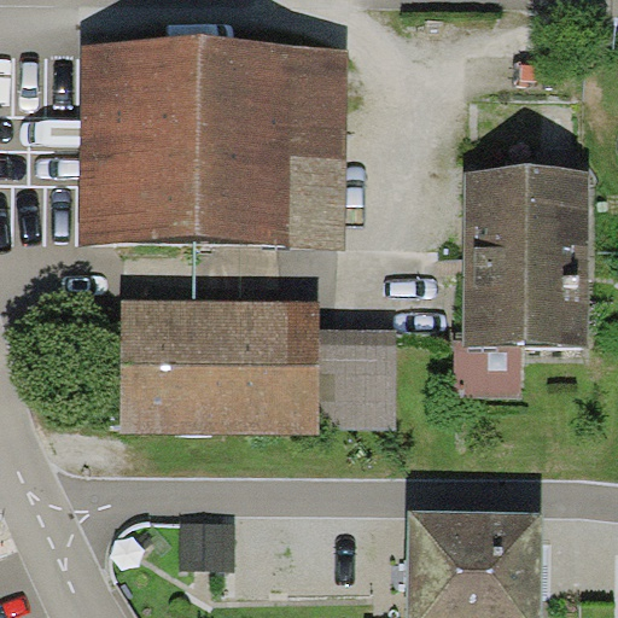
[(82,47),(79,246),(347,250),(349,51),(82,47)]
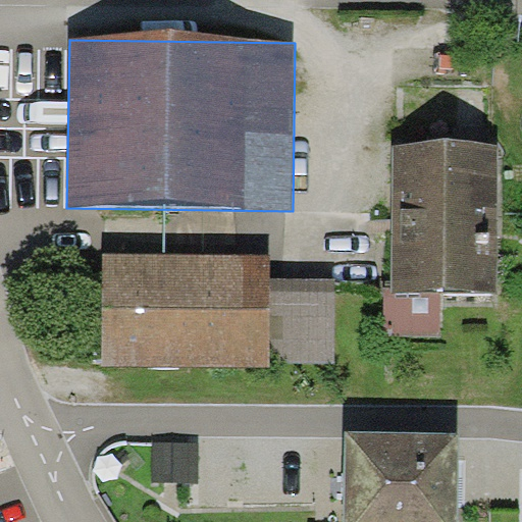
[(499,145),(393,145),(393,288),(393,293),(441,293),(498,293),(499,145)]
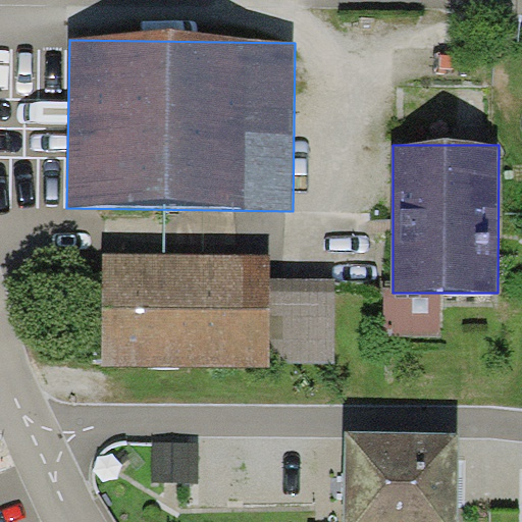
[(270,255),(104,253),(102,366),(271,367),(271,362),(335,363),(336,278),(270,277),(270,255)]
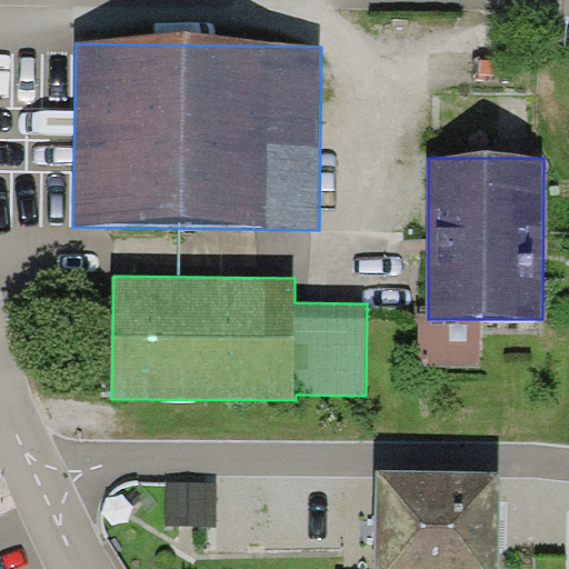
[(481,368),(481,319),(428,319),(428,313),(418,313),(418,368),(481,368)]
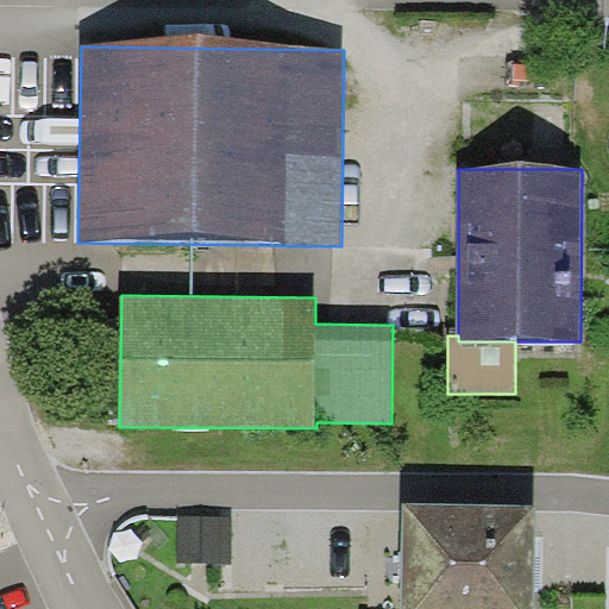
[(532,608),(534,506),(405,503),(402,608),(532,608)]
